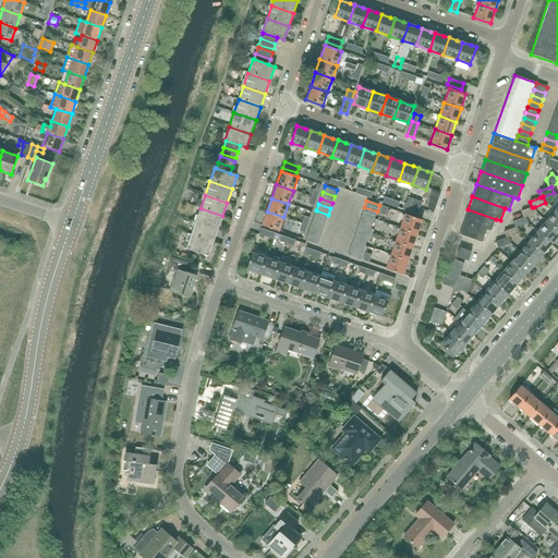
[(420,209),(405,204),(403,209),(417,215),(420,209)]
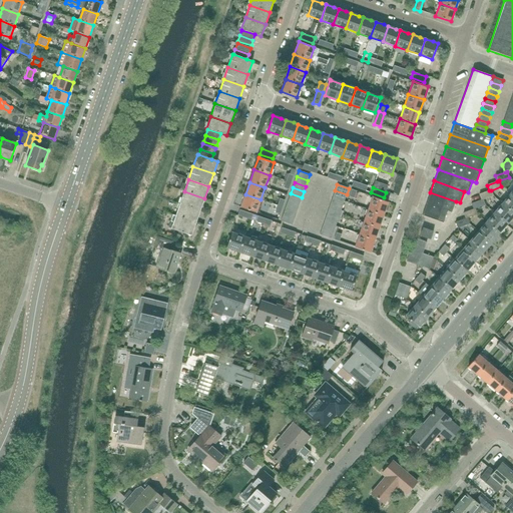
[(345,199),(347,194),(335,190),(333,195),(345,199)]
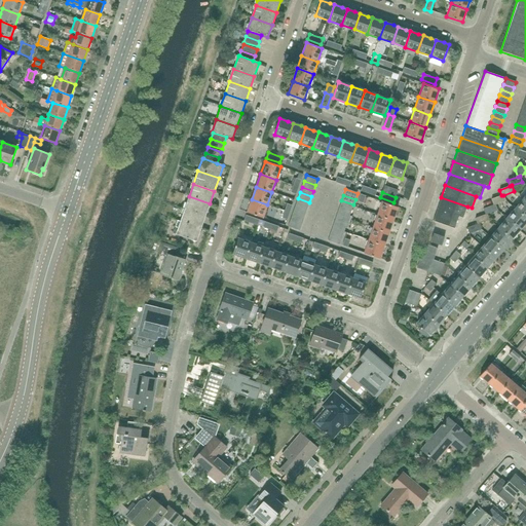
[(495,204),(505,200),(503,195),(501,195),(491,199),(493,205),(495,204)]
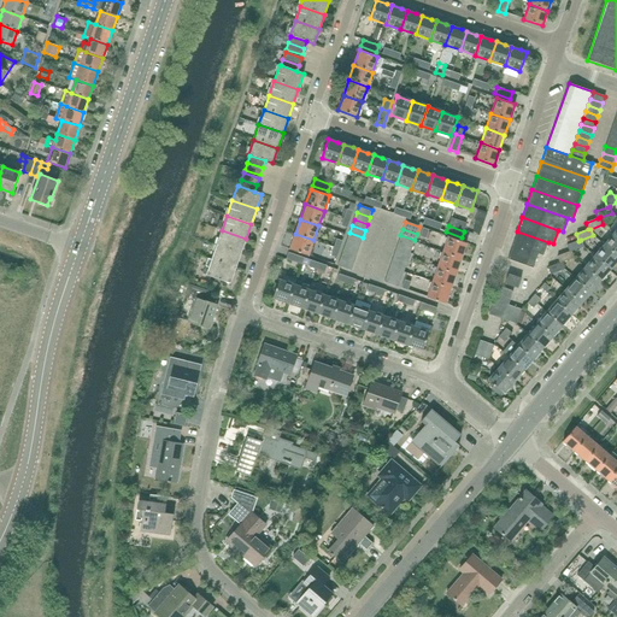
[(241,253),(246,239),(222,230),(217,245),(241,253)]
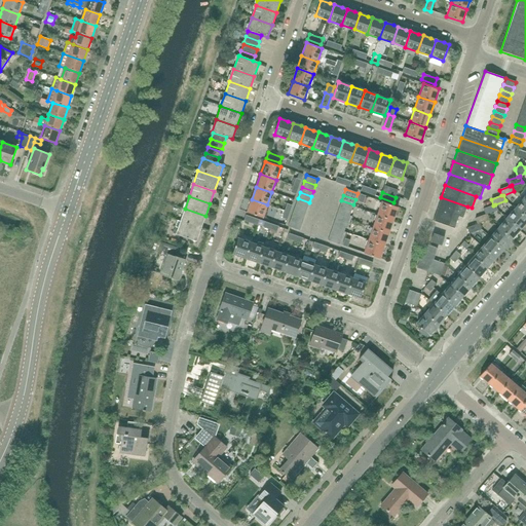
[(463,218),(467,207),(441,197),(437,209),(458,217),(463,218)]
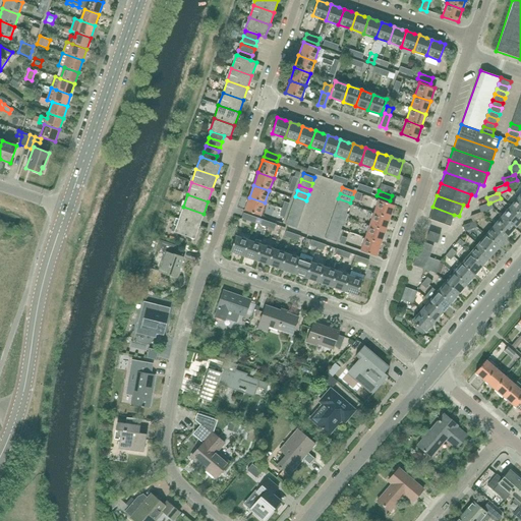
[(304,206),(306,200),(295,196),(293,201),(304,206)]
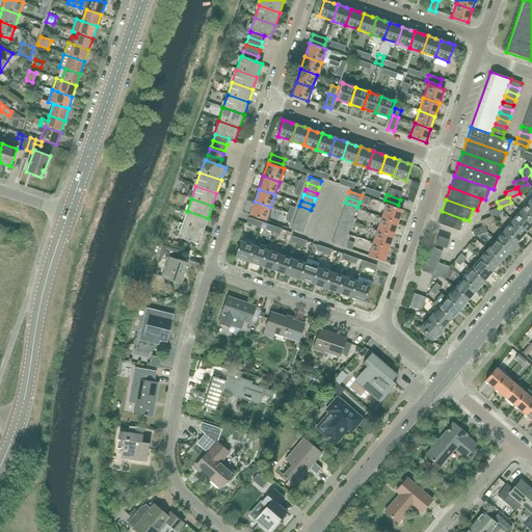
[(531,220),(531,204),(529,201),(521,211),(531,220)]
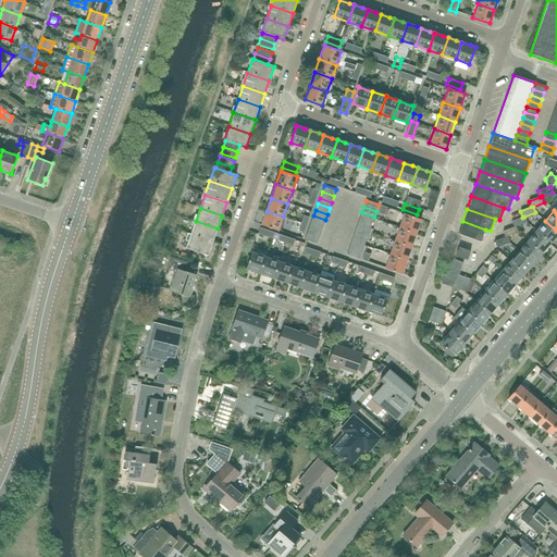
[(279,231),(283,217),(267,211),(261,225),(279,231)]
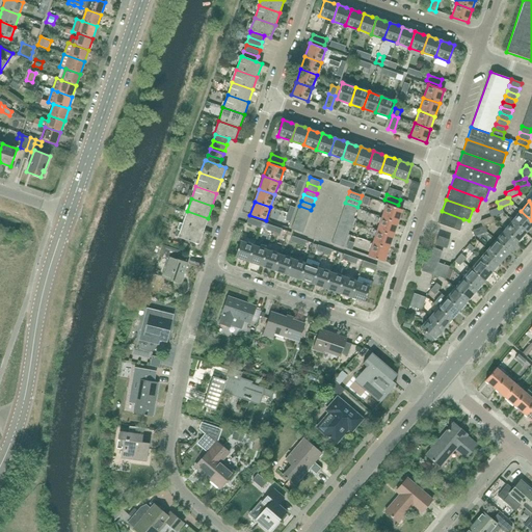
[(355,213),(357,207),(345,203),(344,209),(355,213)]
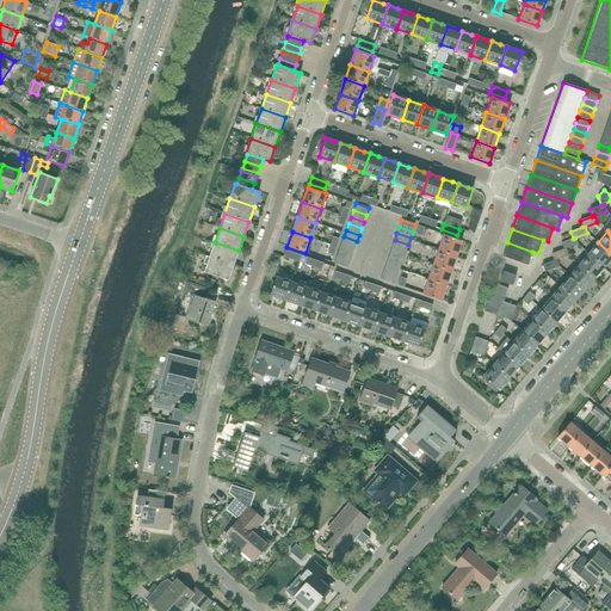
[(457,255),(462,241),(444,234),(438,250),(457,255)]
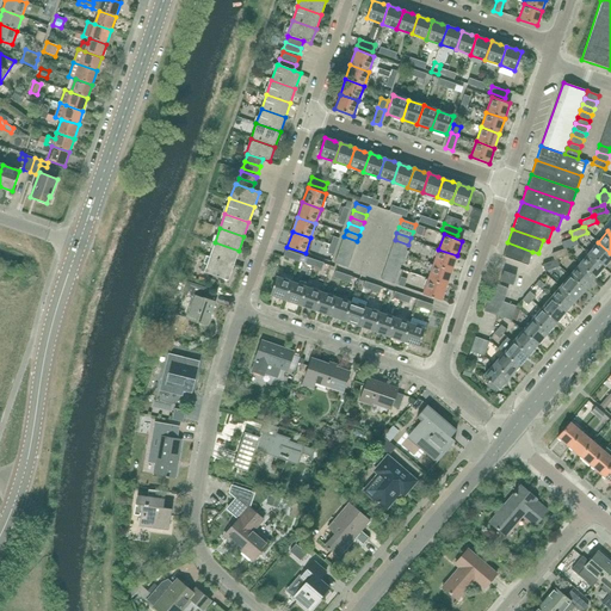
[(355,248),(357,241),(344,236),(341,244),(355,248)]
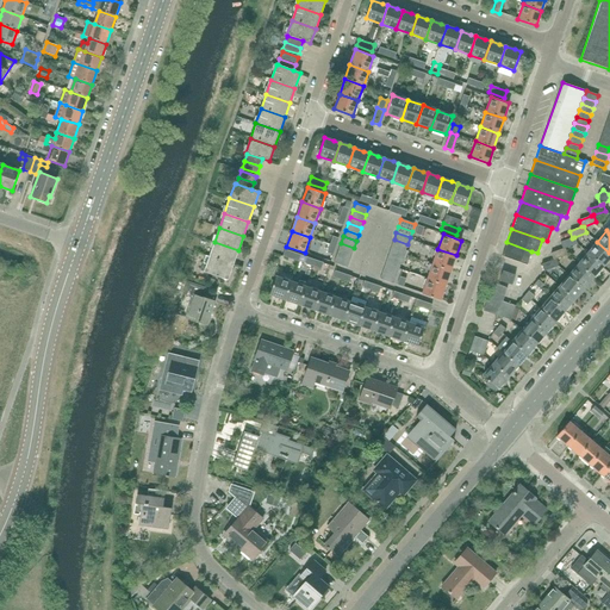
[(565,248),(577,244),(574,237),(572,238),(560,242),(562,249),(565,248)]
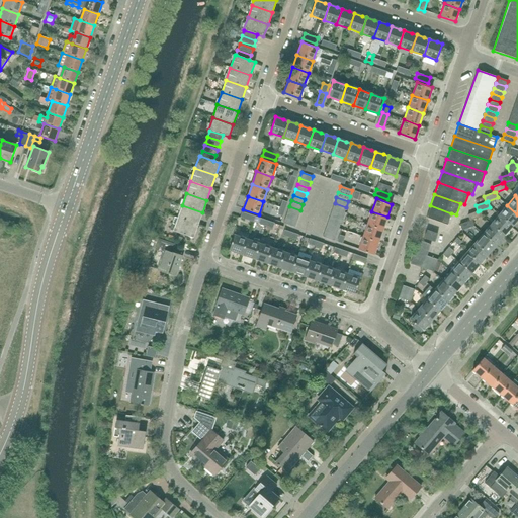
[(344,212),(346,207),(335,203),(333,208),(342,211),(344,212)]
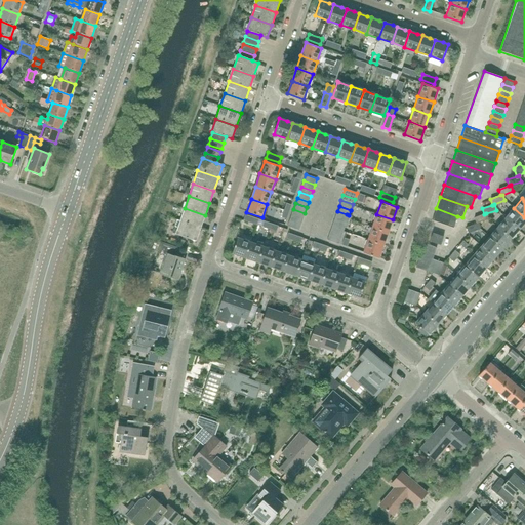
[(200,229),(205,215),(185,208),(179,221),(200,229)]
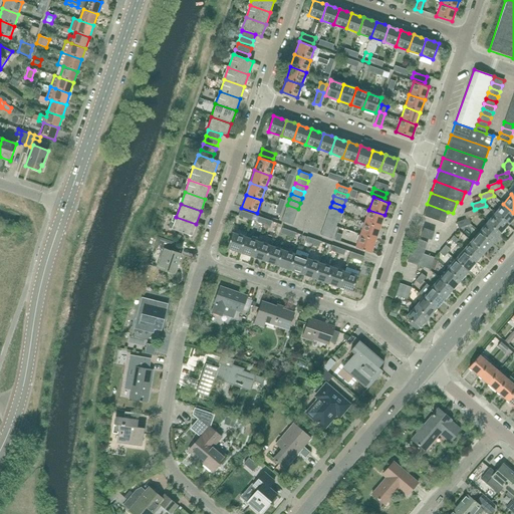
[(444,223),(448,212),(427,204),(423,216),(444,223)]
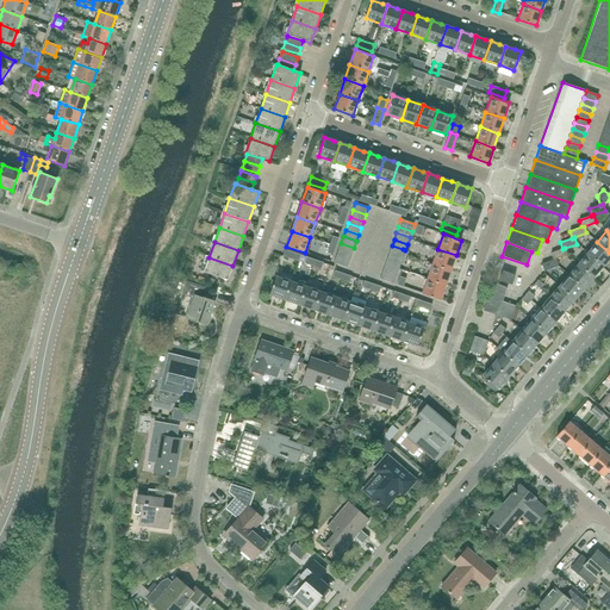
[(603,266),(609,257),(609,253),(597,242),(587,253),(603,266)]
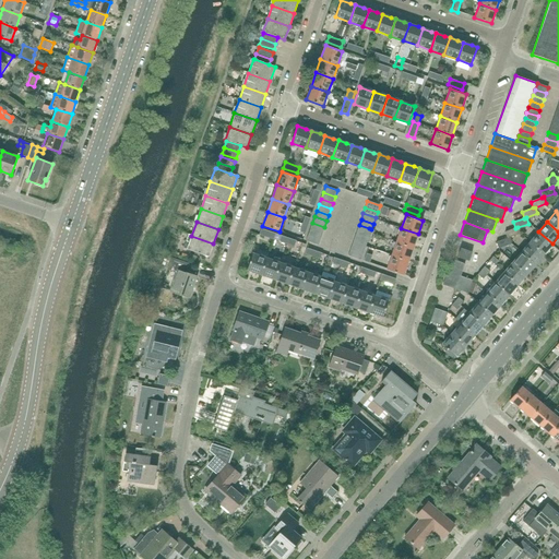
[(322,234),(324,227),(312,223),(310,229),(322,234)]
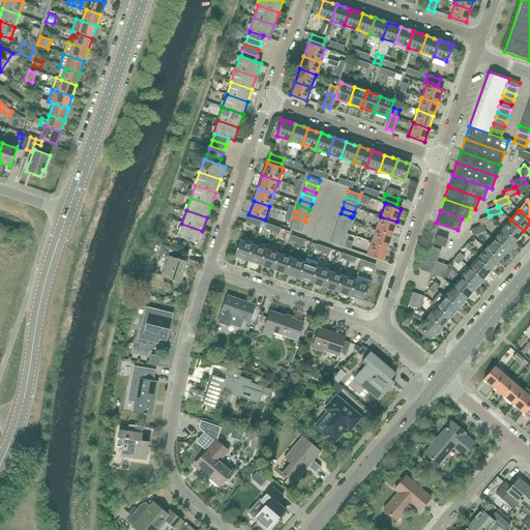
[(352,217),(350,216),(341,213),(339,219),(348,223),(352,225),(354,218),(352,217)]
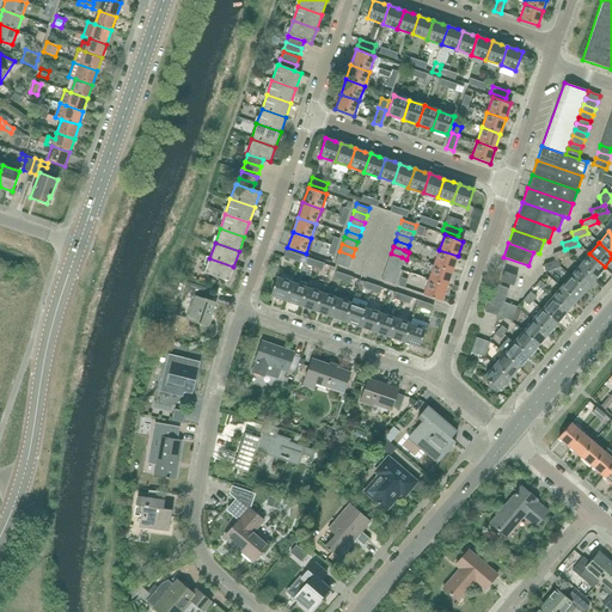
[(557,261),(569,256),(567,249),(564,250),(552,255),(555,261),(557,259),(557,261)]
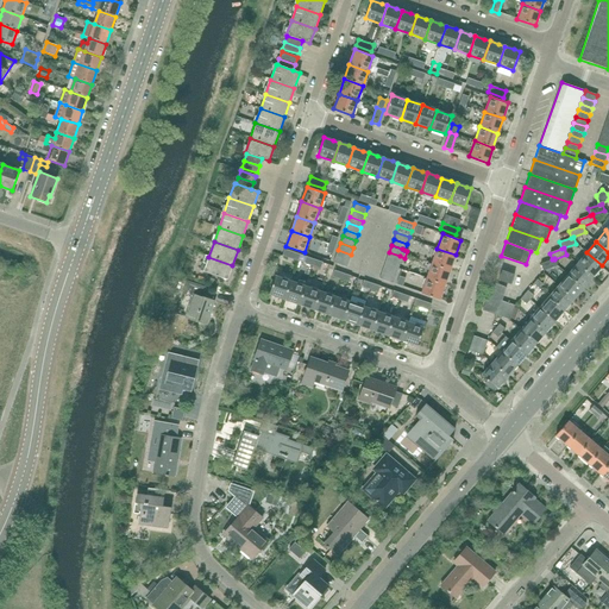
[(299,262),(300,255),(284,249),(282,256),(299,262)]
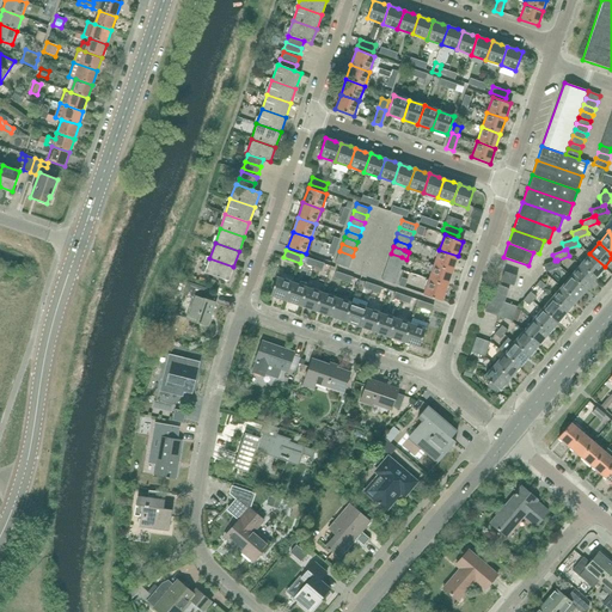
[(452,271),(458,256),(439,250),(434,264),(452,271)]
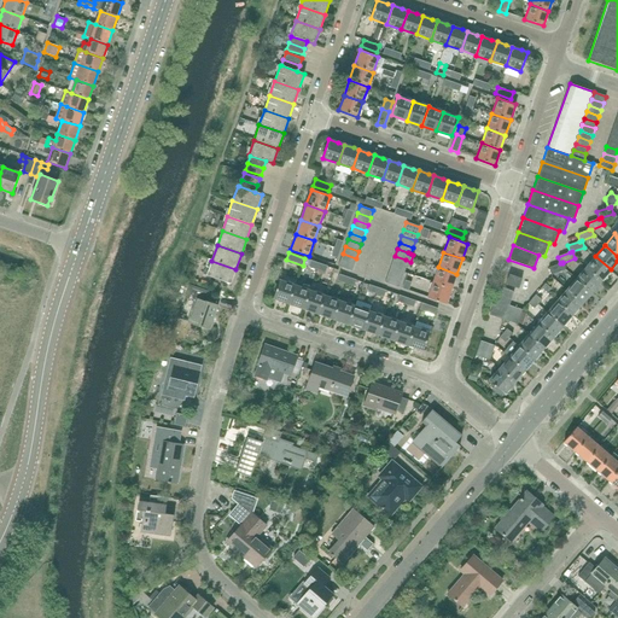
[(354,264),(356,258),(343,254),(340,260),(354,264)]
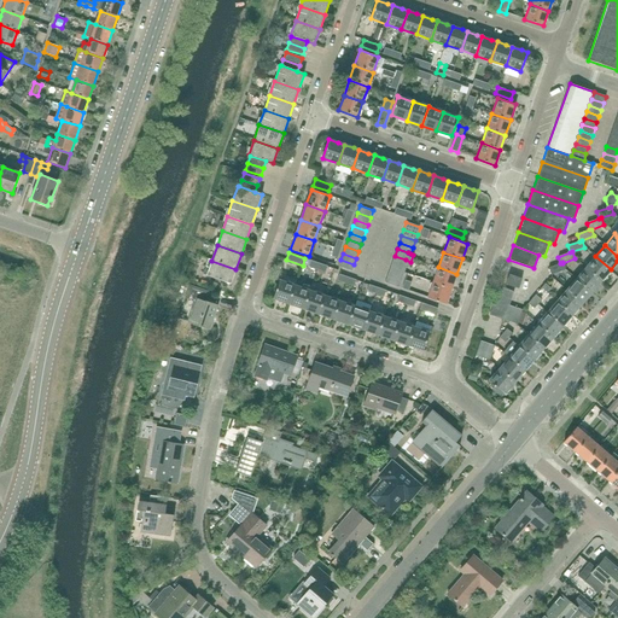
[(410,262),(406,260),(395,256),(392,263),(403,267),(406,268),(408,268),(410,262)]
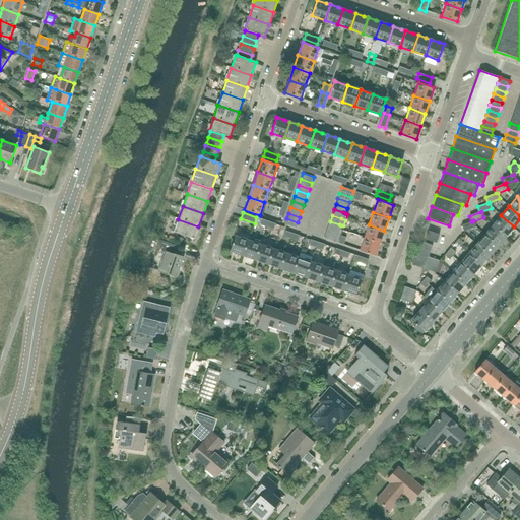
[(506,237),(514,226),(501,215),(493,224),(506,237)]
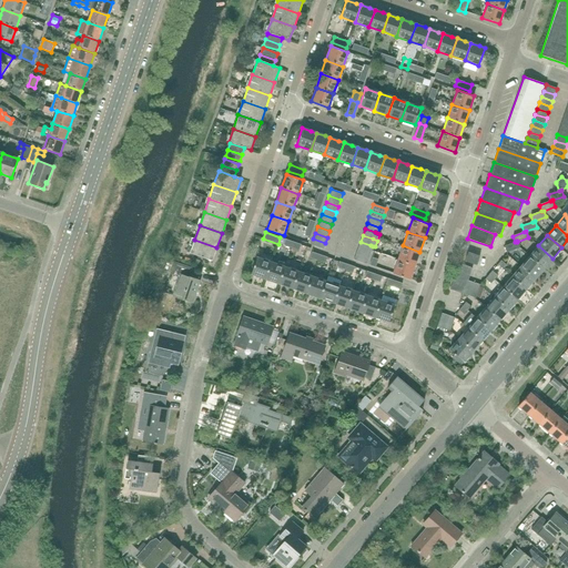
[(324,250),(325,243),(313,239),(311,245),(324,250)]
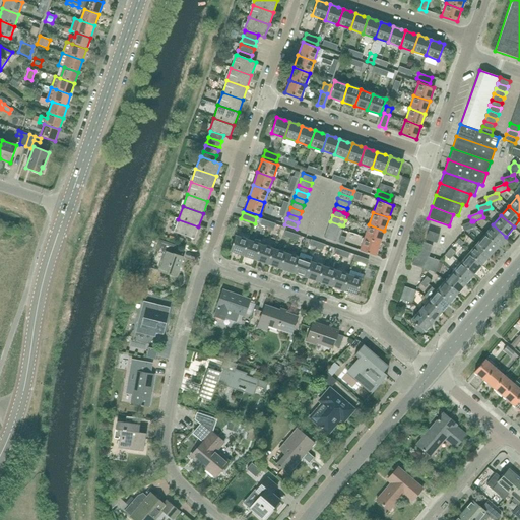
[(194,239),(198,226),(178,219),(174,232),(194,239)]
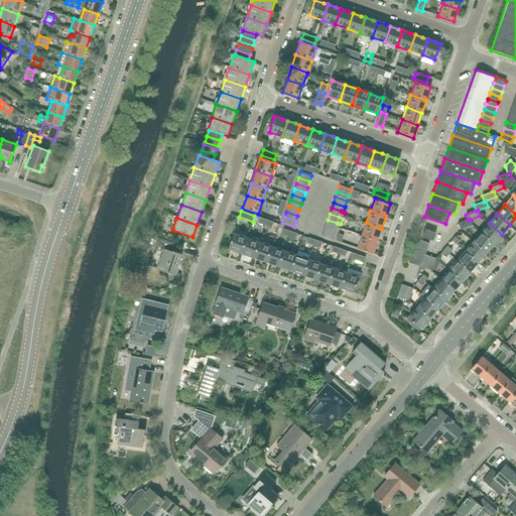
[(472,225),(470,220),(470,219),(468,220),(458,224),(460,230),(472,225)]
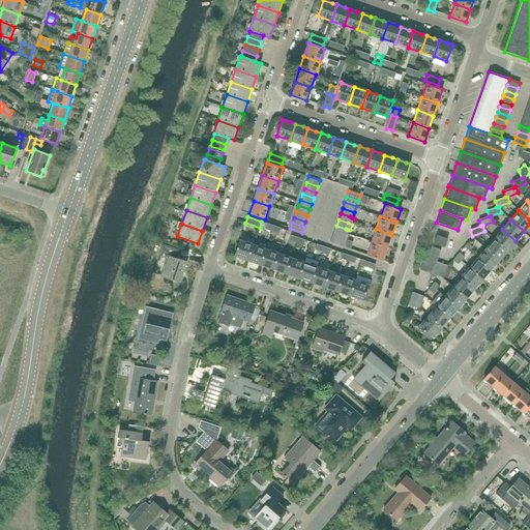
[(348,230),(346,229),(336,226),(334,231),(346,235),(348,230)]
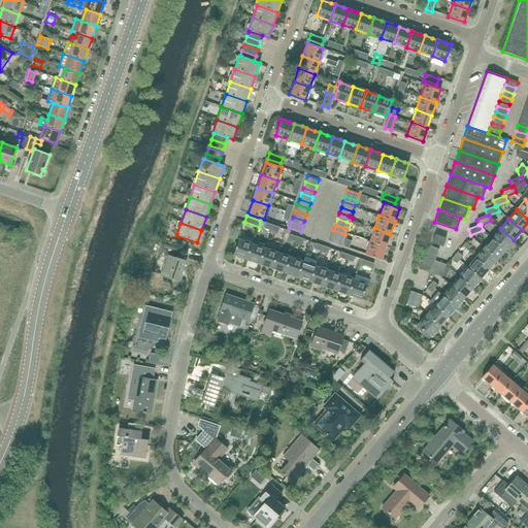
[(386,246),(390,234),(374,228),(370,241),(377,243),(386,246)]
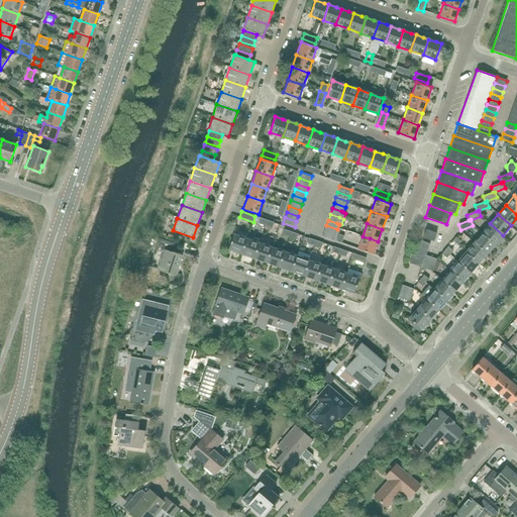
[(500,238),(503,235),(490,223),(482,233),(495,244),(500,238)]
